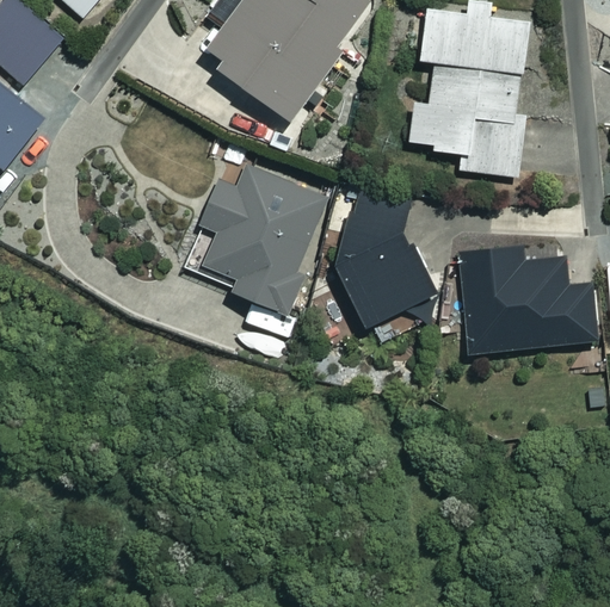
[(0,162),(5,167),(43,117),(16,94),(62,38),(16,0),(6,0),(0,7),(0,162)]
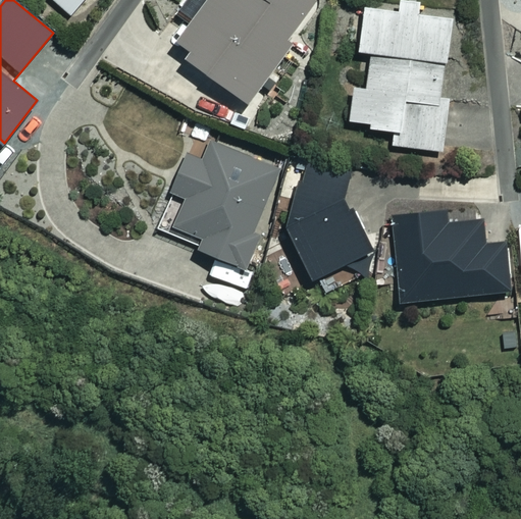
[(53,0),(70,15),(83,0),(53,0)]
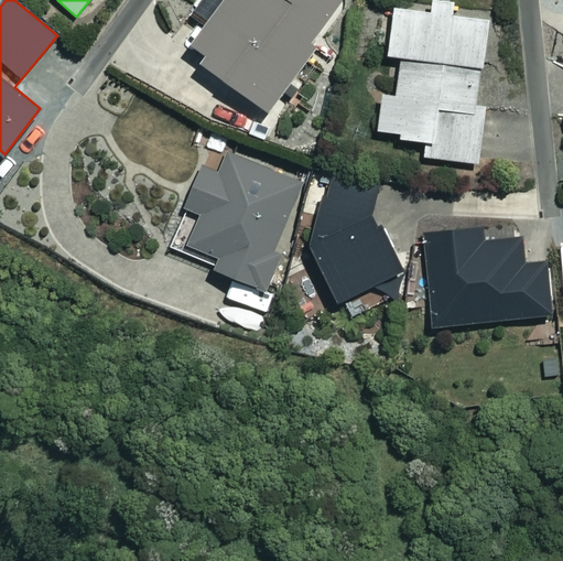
[(268,108),(340,2),(337,0),(220,0),(191,44),(205,53),(199,61),(268,108)]
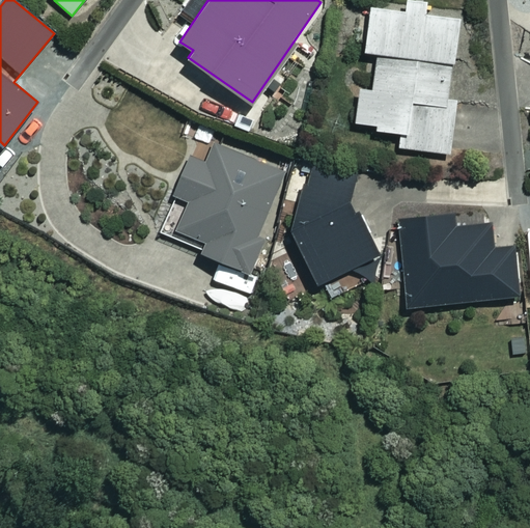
[(426,1),(413,0),(405,0),(405,11),(369,6),(364,52),(378,54),(372,90),(359,88),(355,124),(399,130),(397,147),(449,154),(455,101),(449,100),(458,19),(424,15),(426,1)]
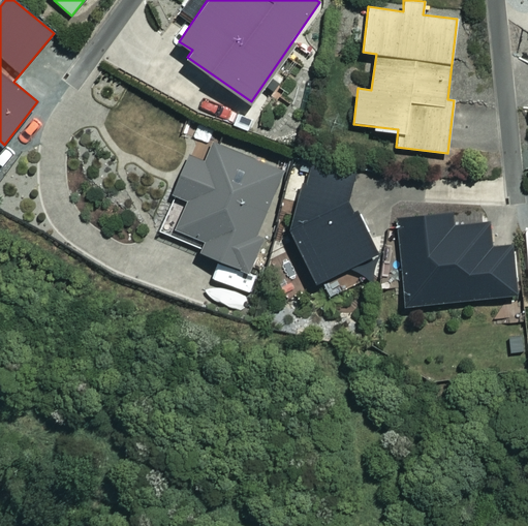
[(203,165),(187,159),(173,195),(187,202),(174,240),(247,268),(283,172),(211,145),(203,165)]
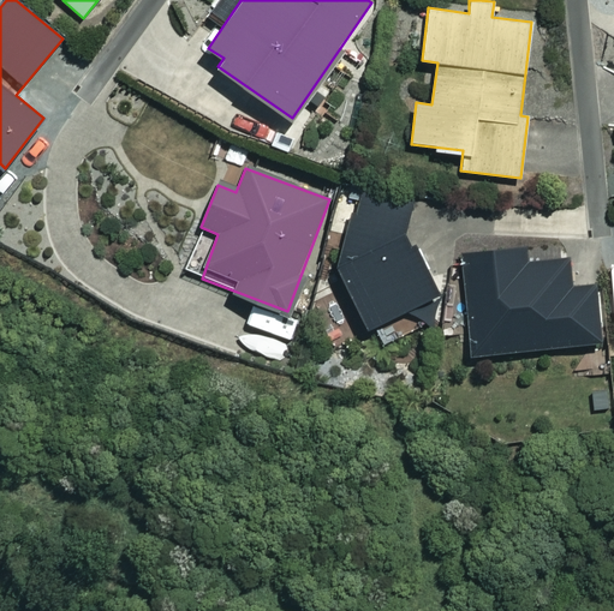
[(385,345),(431,323),(434,299),(404,235),(415,209),(369,189),(337,264),(365,325),(374,322),(385,345)]
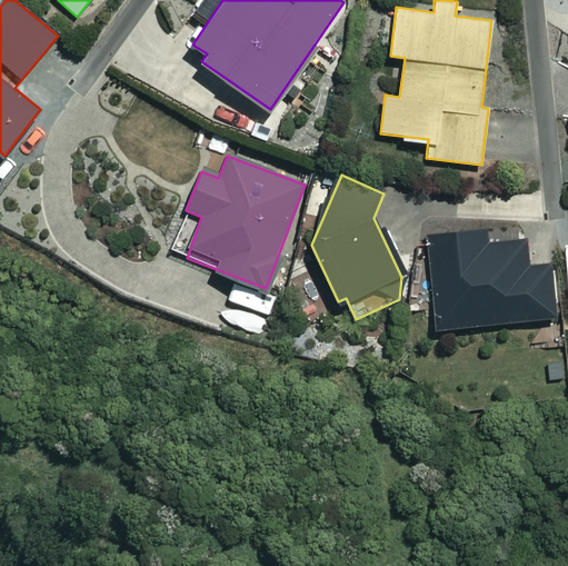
[(482,231),(425,237),(432,329),(552,318),(547,264),(530,266),(528,242),(485,246),(482,231)]
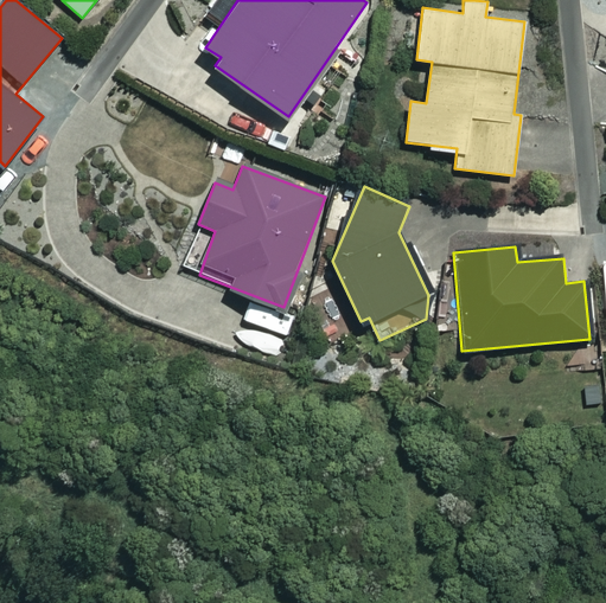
All buildings are outlined.
